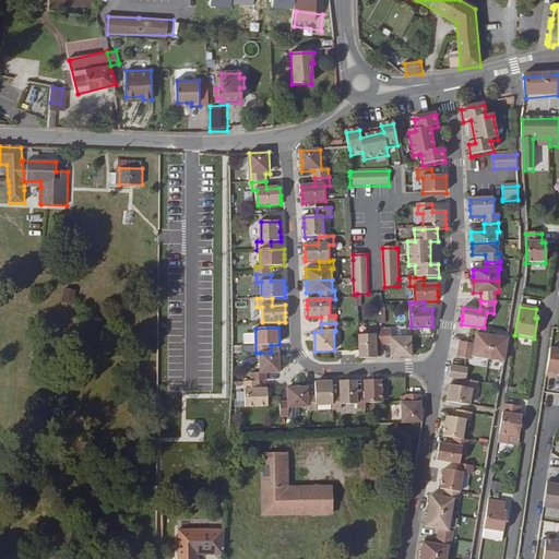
[(376,344),(383,344),(383,330),(376,330),(376,335),(359,335),(359,352),(359,358),(365,358),(369,358),(376,358),(376,344)]
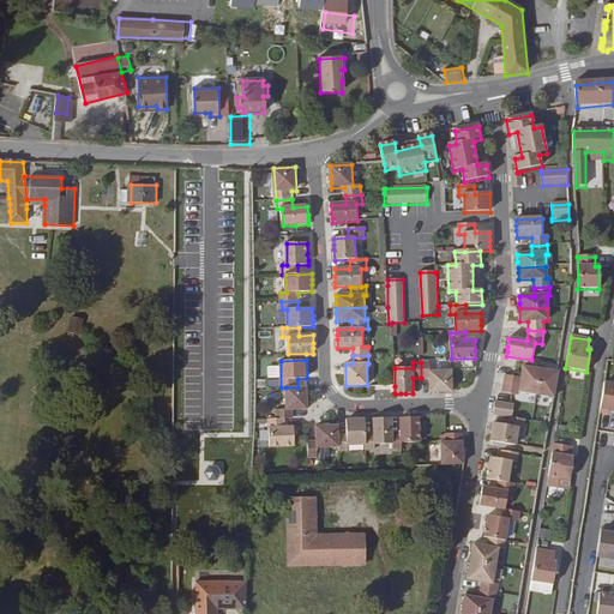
[(429,372),(429,362),(421,362),(421,378),(429,378),(429,392),(435,392),(439,392),(452,392),(451,371),(429,372)]
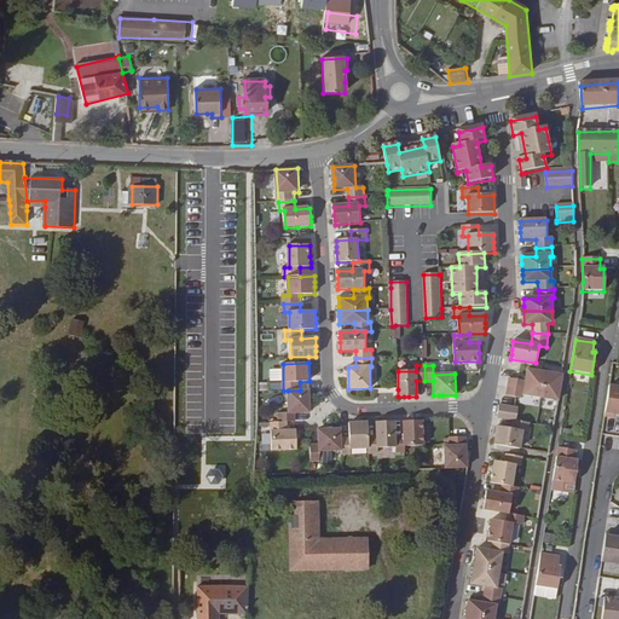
[(522,399),(524,395),(541,398),(544,372),(527,370),(525,381),(524,391),(508,387),(507,397),(515,398),(522,399)]
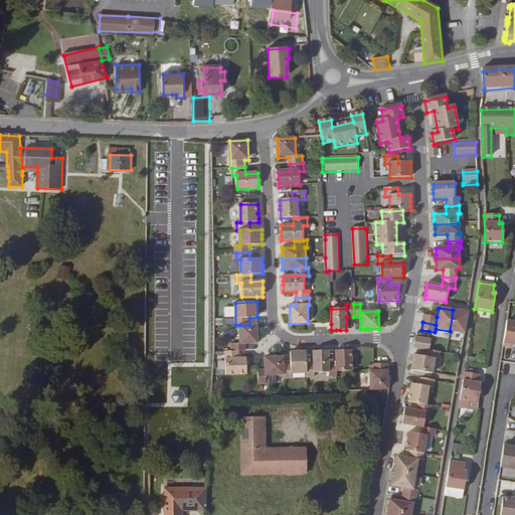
[(450,331),(464,333),(467,313),(453,310),(450,331)]
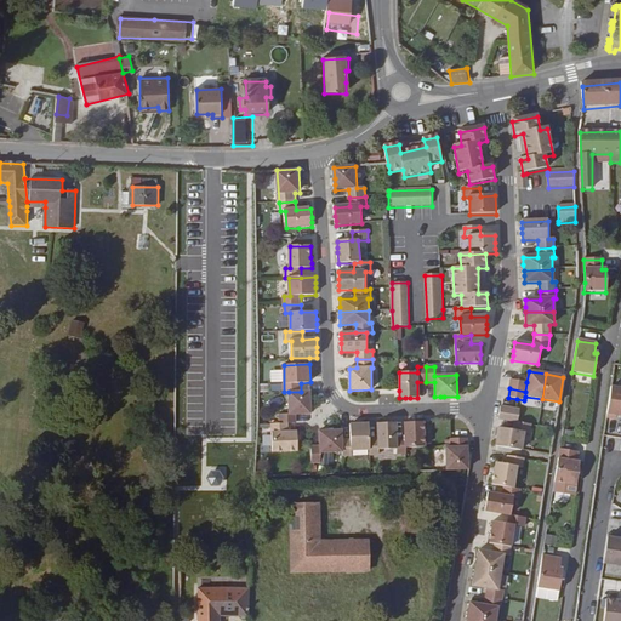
[(520,381),(511,380),(510,388),(525,392),(527,382),(520,381)]
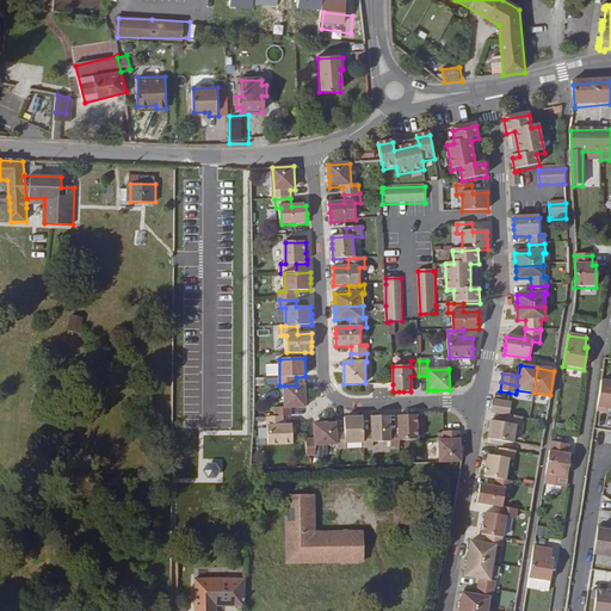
[(610,405),(610,378),(599,377),(594,407),(604,408),(604,405),(610,405)]
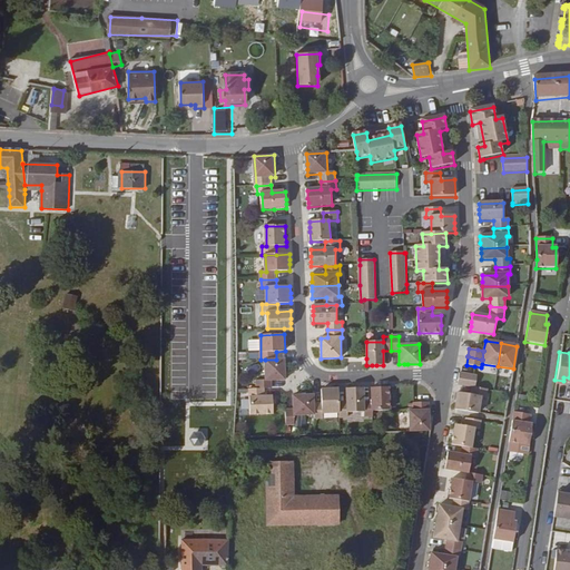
[(266,380),(257,380),(257,389),(265,389),(272,387),(272,380),(286,380),(286,379),(285,359),(276,360),(265,360),(266,380)]
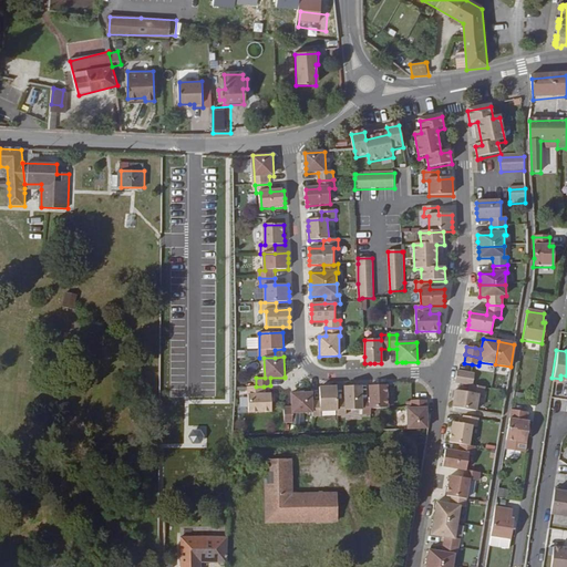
[(472,385),(474,374),(470,373),(456,371),(455,382),(470,385),(472,385)]
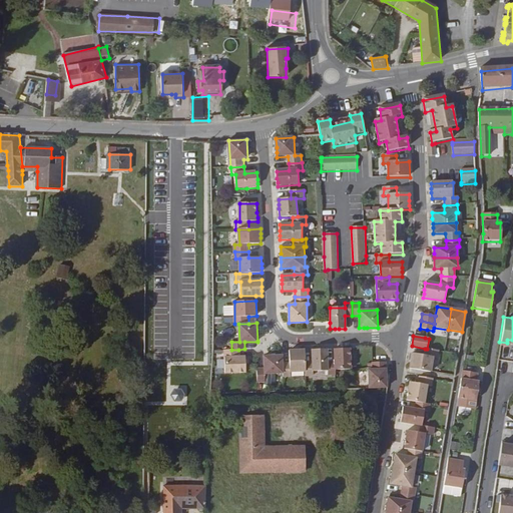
[(328,371),(328,375),(336,375),(336,370),(351,369),(350,349),(343,349),(339,349),(334,349),(335,361),(328,362),(328,371)]
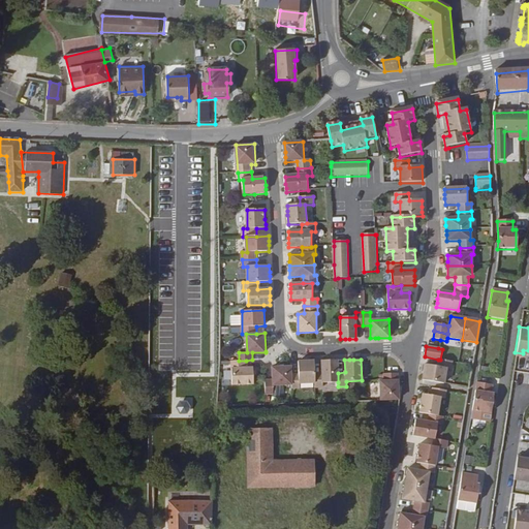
[(423,375),(422,380),(443,383),(446,369),(450,369),(452,362),(440,360),(438,360),(437,367),(425,365),(423,371),(423,375)]
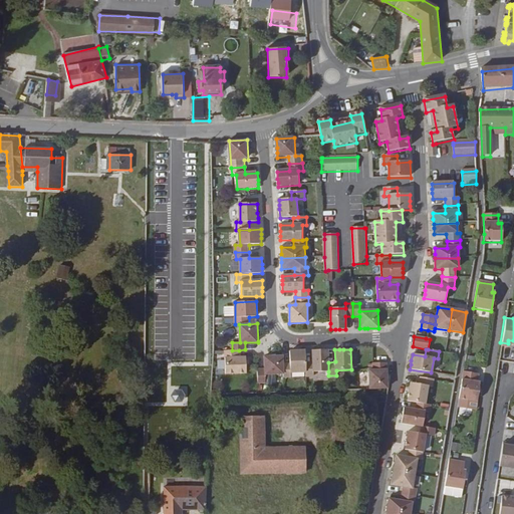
[(239,350),(232,350),(226,350),(226,373),(247,372),(247,357),(239,356),(239,350)]
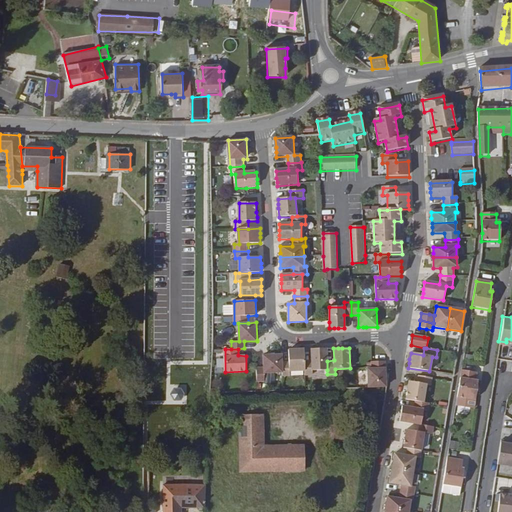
[(289,349),(289,362),(282,362),(283,372),(283,375),(290,375),(290,371),(305,371),(305,361),(304,349),(300,349),(295,349),(289,349)]
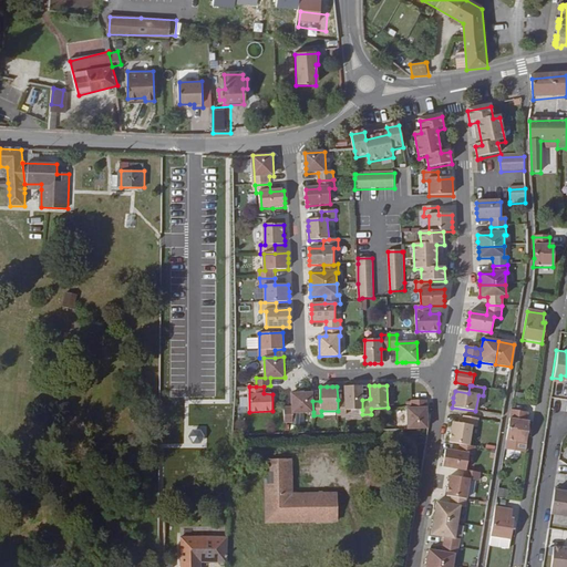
[(344,387),(346,400),(338,400),(338,411),(338,415),(346,415),(346,410),(362,410),(362,400),(361,387),(357,387),(352,387),(344,387)]
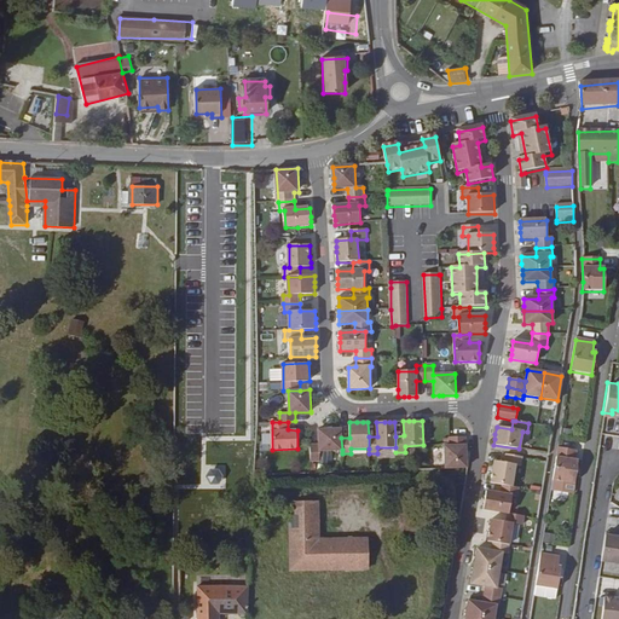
[(319,445),(311,445),(311,461),(320,461),(320,451),(342,450),(341,438),(341,429),(324,429),(319,429),(319,445)]
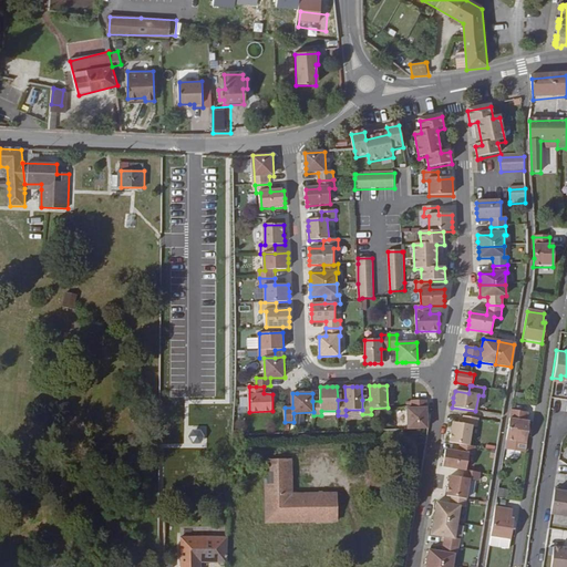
[(406,409),(408,429),(428,429),(426,416),(426,413),(426,401),(413,401),(411,401),(411,405),(412,409),(406,409)]
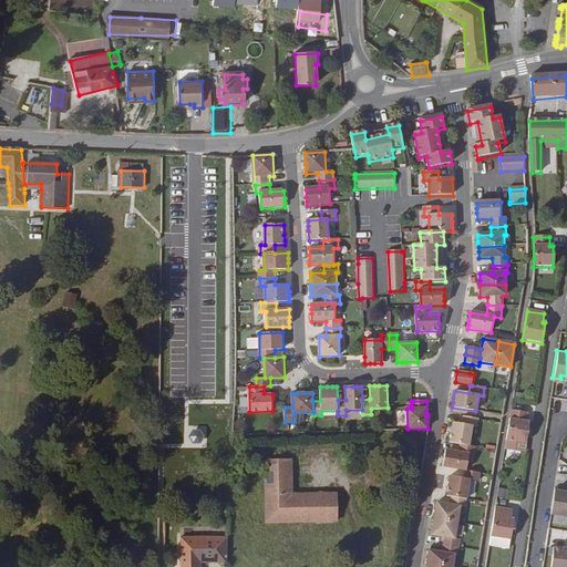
[(526,422),(527,413),(511,411),(505,440),(525,443),(528,423),(526,422)]
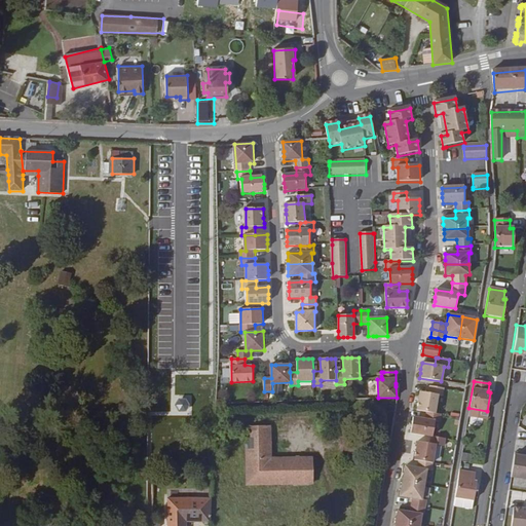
[(438,396),(442,396),(443,388),(429,386),(428,393),(419,391),(419,397),(418,401),(416,410),(426,412),(435,413),(438,396)]
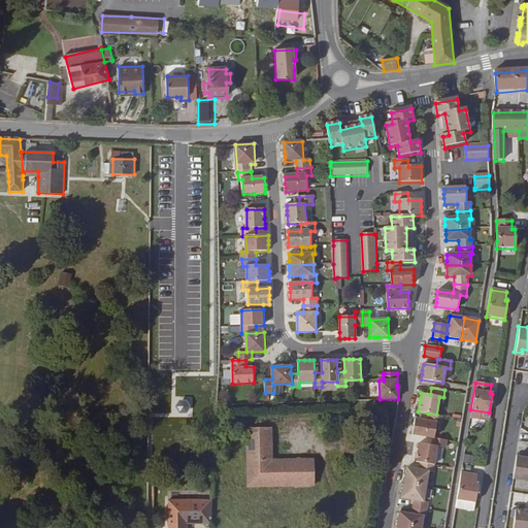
[(287,402),(265,403),(248,403),(249,485),(314,485),(314,459),(273,459),(274,428),(288,428),(287,402)]
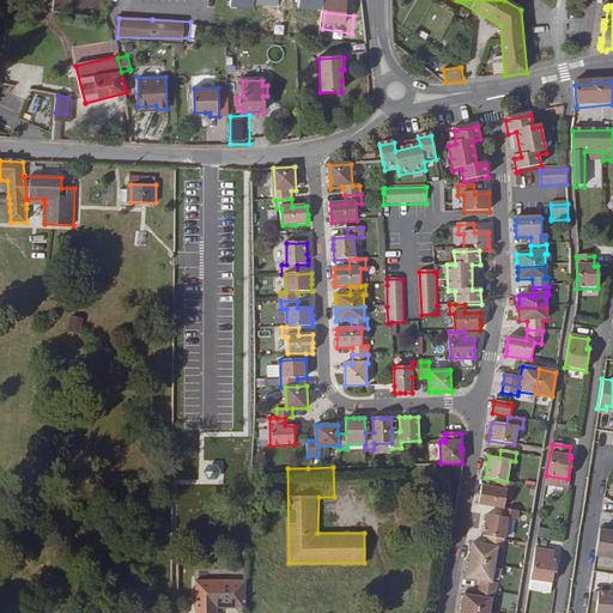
[(507,491),(511,492),(513,483),(507,481),(497,480),(496,489),(481,486),(480,493),(479,498),(478,504),(486,505),(502,508),(503,508),(507,491)]
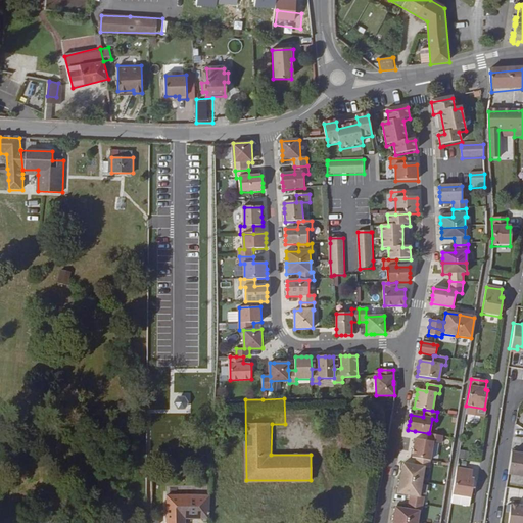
[(432,442),(440,443),(442,436),(429,433),(428,433),(427,440),(415,438),(414,443),(414,446),(412,457),(416,458),(429,460),(432,442)]
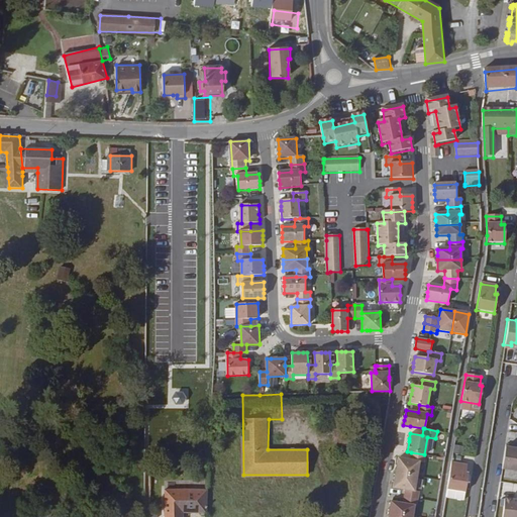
[(513,444),(505,443),(502,468),(516,469),(516,447),(513,447),(513,444)]
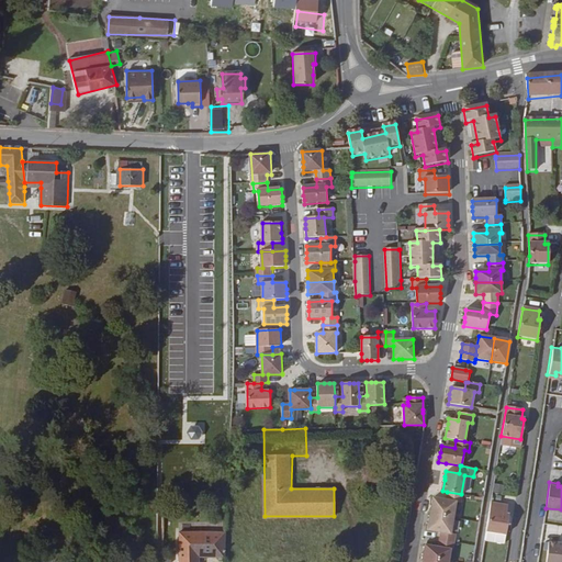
[(456,502),(460,503),(461,494),(447,492),(446,499),(433,497),(431,504),(430,508),(429,514),(452,517),(456,502)]
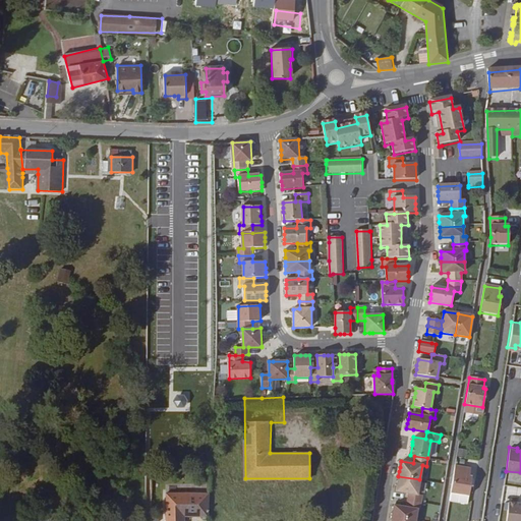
[(468,476),(469,468),(454,466),(450,493),(468,496),(470,477),(468,476)]
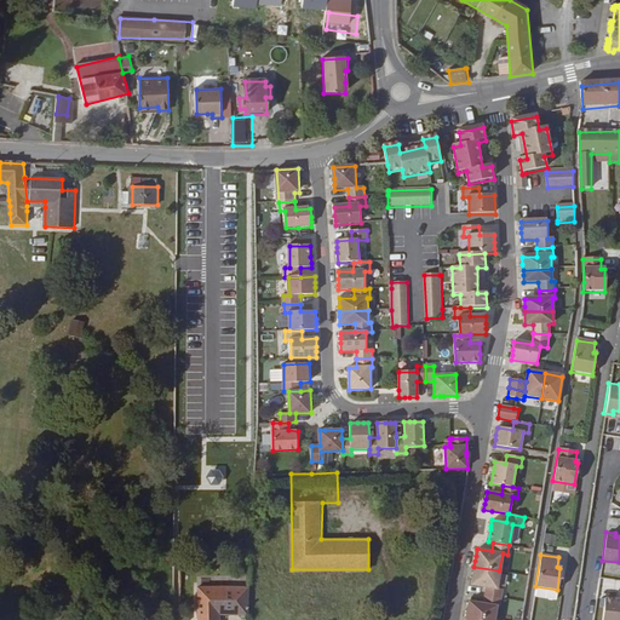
[(501,589),(497,587),(499,570),(474,567),(474,572),(472,577),(471,584),(486,586),(484,595),(500,597),(501,589)]
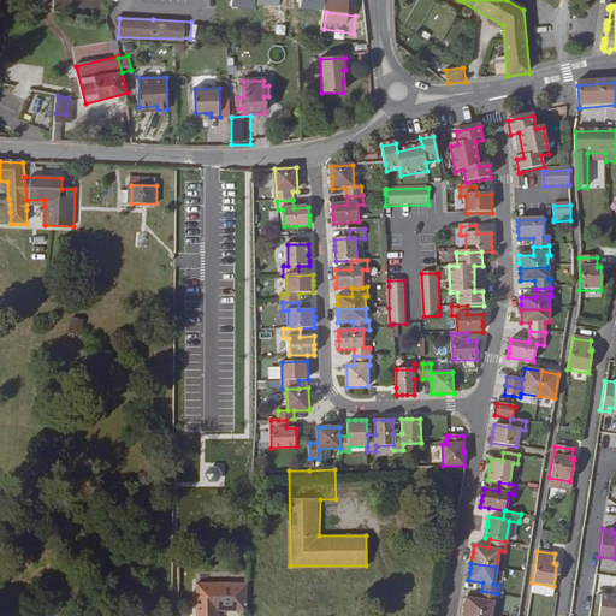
[(219,615),(219,610),(248,611),(249,584),(199,584),(197,615),(219,615)]
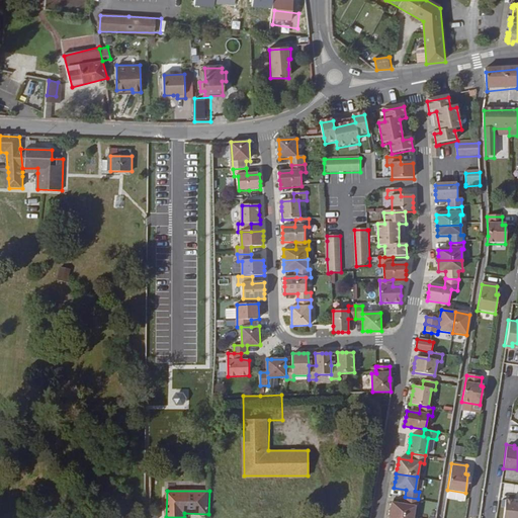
[(414,506),(417,506),(418,499),(405,497),(404,504),(392,502),(390,508),(390,512),(413,516),(414,506)]
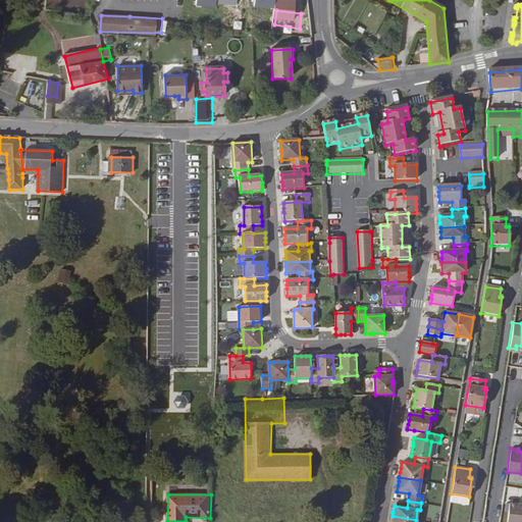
[(521,521),(521,503),(509,502),(507,521),(521,521)]
